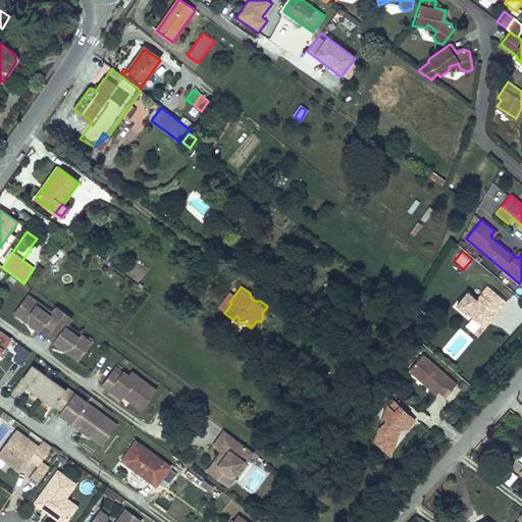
[(487,286),(475,301),(466,293),(456,305),(465,313),(479,325),(496,307),(499,309),(505,302),(487,286)]
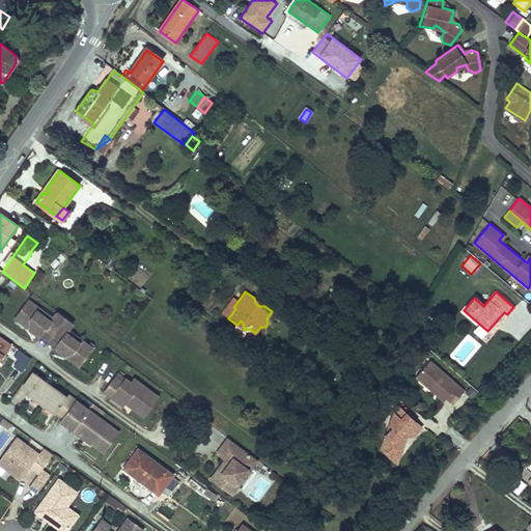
[(73,324),(58,313),(52,322),(40,312),(43,309),(29,300),(16,319),(40,336),(46,330),(61,341),(56,350),(79,368),(93,348),(81,338),(78,341),(67,333),(73,324)]
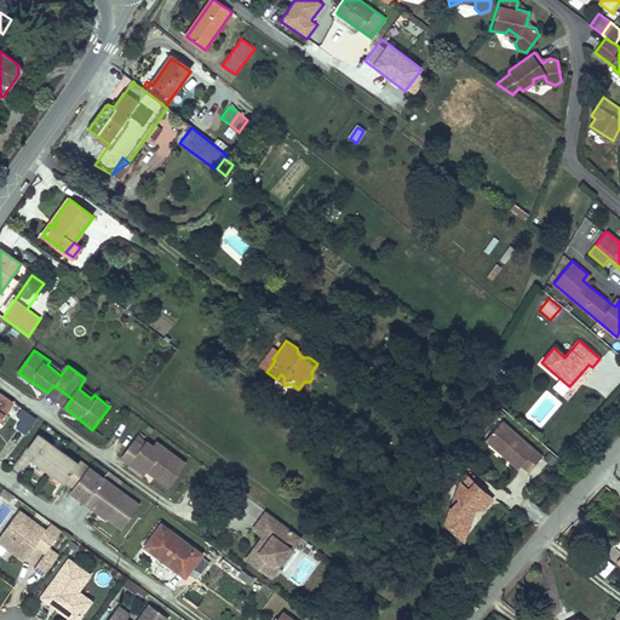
[(260,365),(268,371),(275,360),(273,359),(274,357),(268,354),(260,365)]
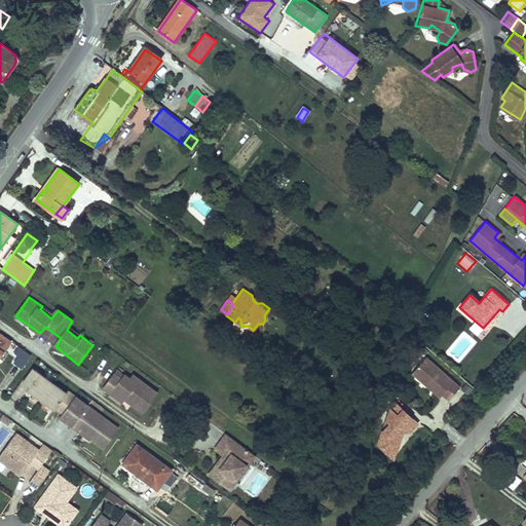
[(499,309),(483,328),(476,335),(480,338),(502,311),(499,309)]
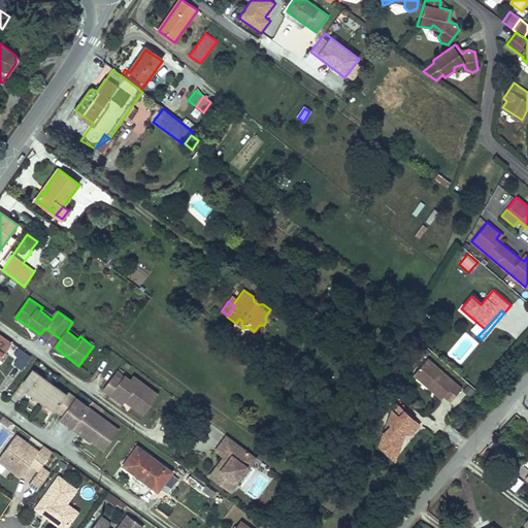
[(239,319),(236,323),(235,323),(231,328),(242,335),(244,332),(242,328),(241,321),(239,319)]
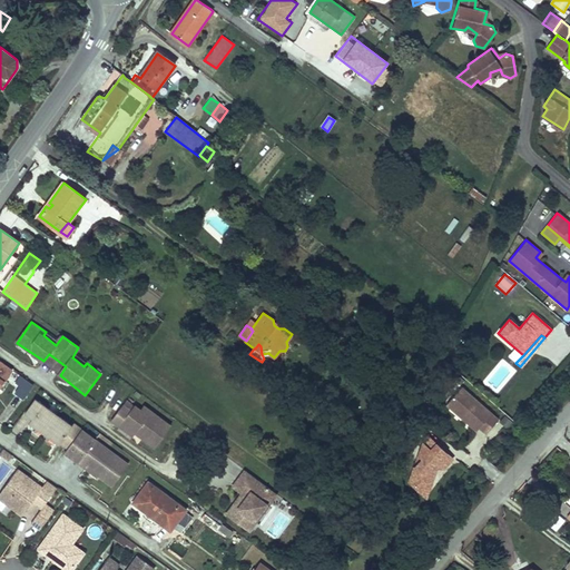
[(49,354),(43,361),(60,375),(66,366),(49,354)]
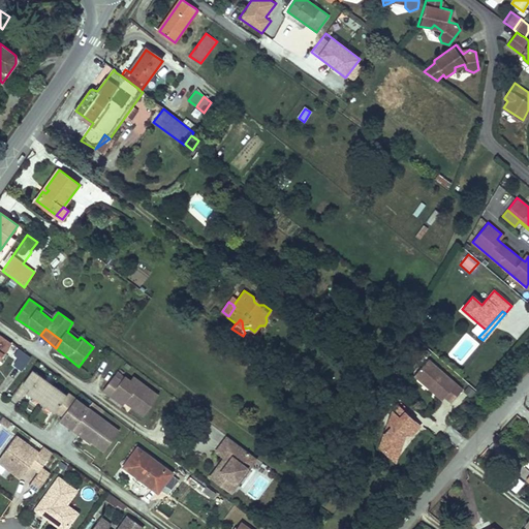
[(0,337),(0,360),(10,344),(0,337)]
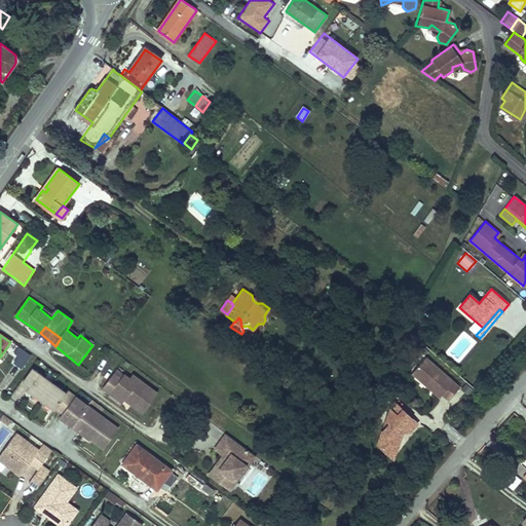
[(17,358),(13,365),(21,370),(30,357),(19,348),(13,354),(17,358)]
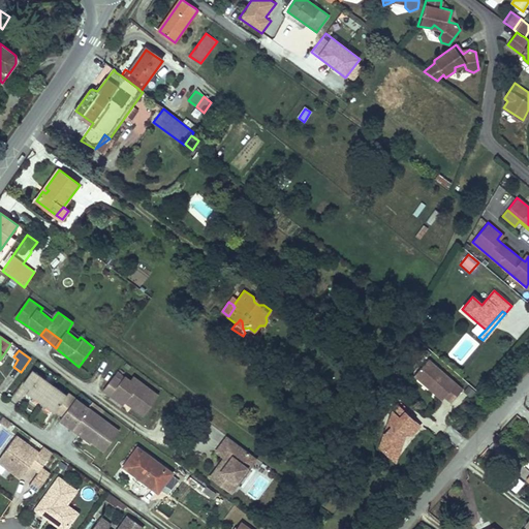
[(462,389),(428,359),(413,375),(424,384),(425,382),(428,385),(427,386),(441,400),(444,397),(450,402),(462,389)]
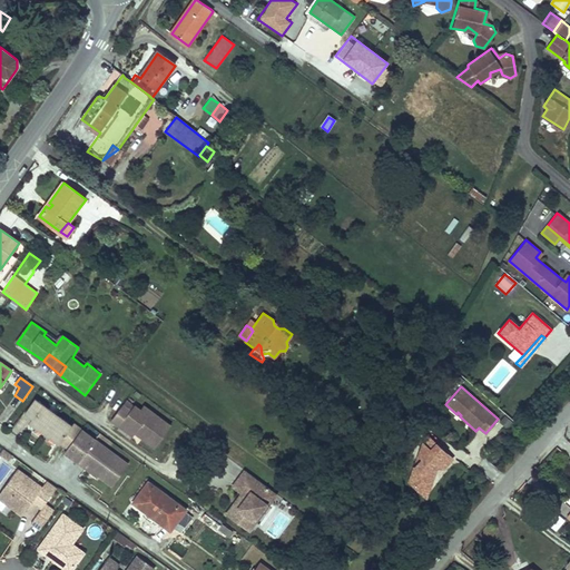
[(36,400),(26,413),(32,419),(30,422),(48,434),(59,443),(60,442),(68,448),(65,452),(87,468),(89,465),(100,473),(99,475),(114,485),(129,464),(74,423),(71,426),(36,400)]
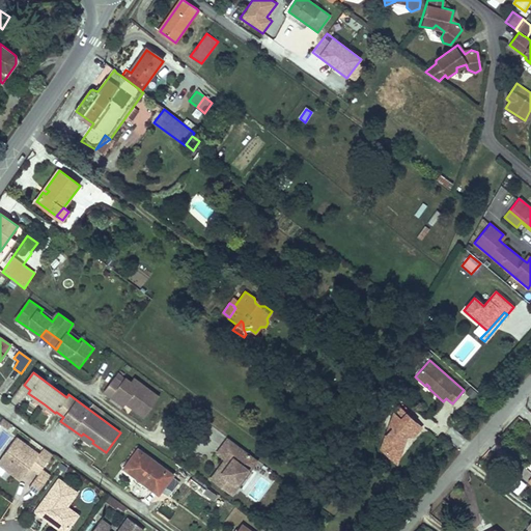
[(137,387),(130,382),(124,378),(121,382),(114,376),(104,392),(111,397),(113,394),(126,403),(144,417),(159,397),(140,383),(137,387)]
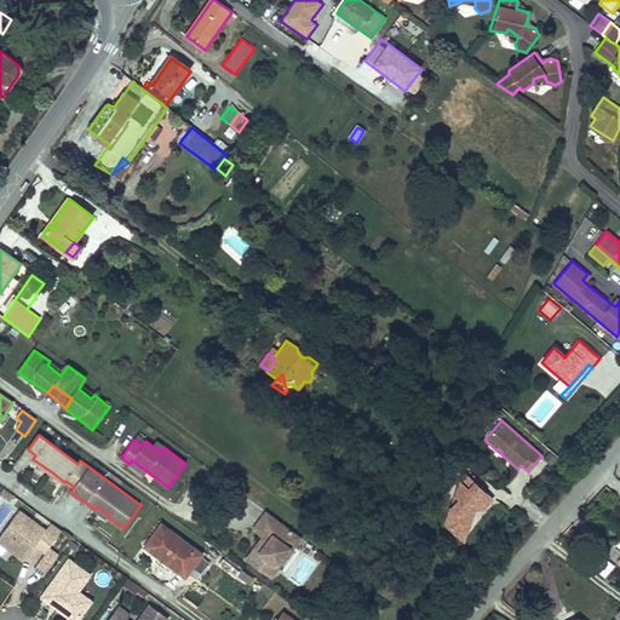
[(151,446),(160,452),(164,447),(155,441),(151,446)]
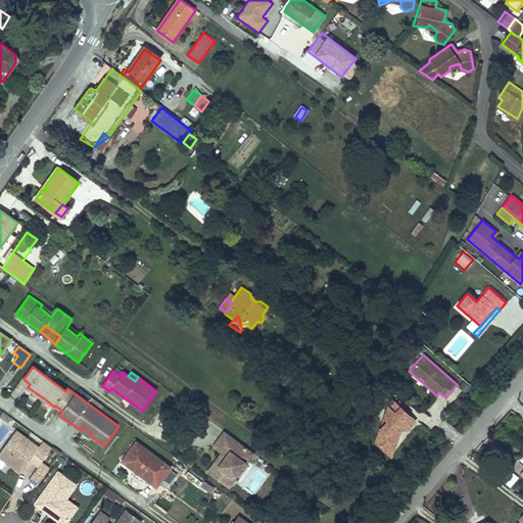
[(111,388),(109,391),(122,400),(124,397),(111,388)]
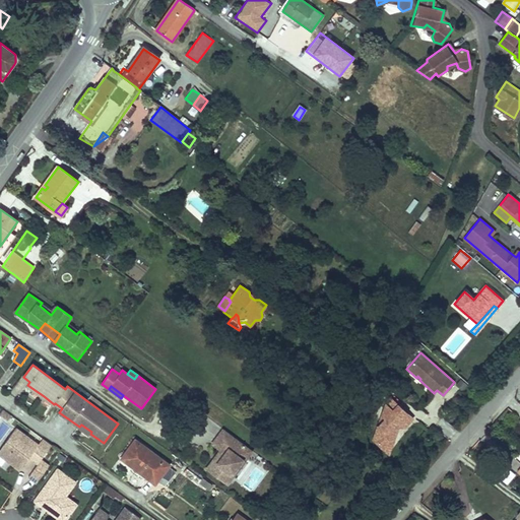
[(397,404),(388,396),(385,403),(392,410),(397,404)]
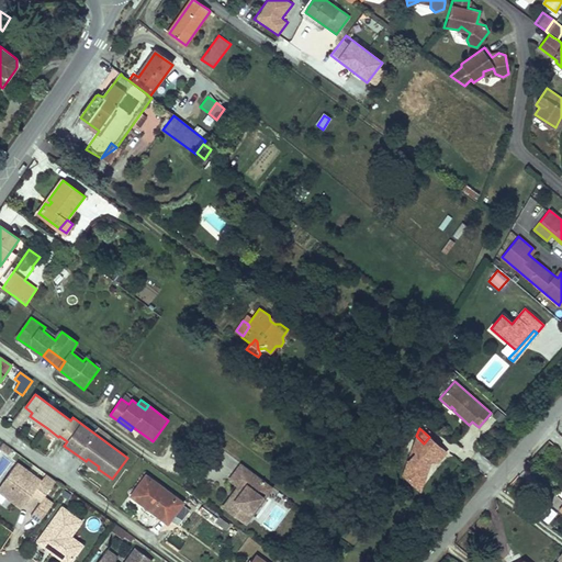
[(424,444),(416,436),(404,474),(416,485),(417,483),(424,463),(430,454),(437,460),(445,451),(429,437),(424,444)]
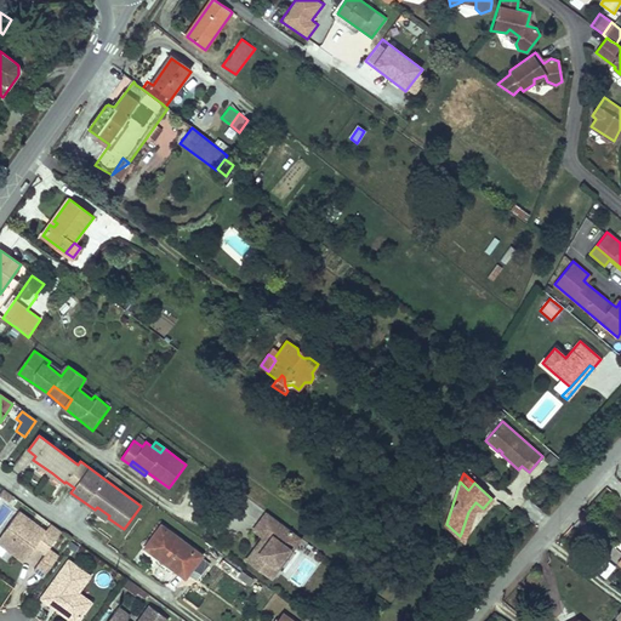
[(468,512),(461,534),(483,508),(476,502),(468,512)]
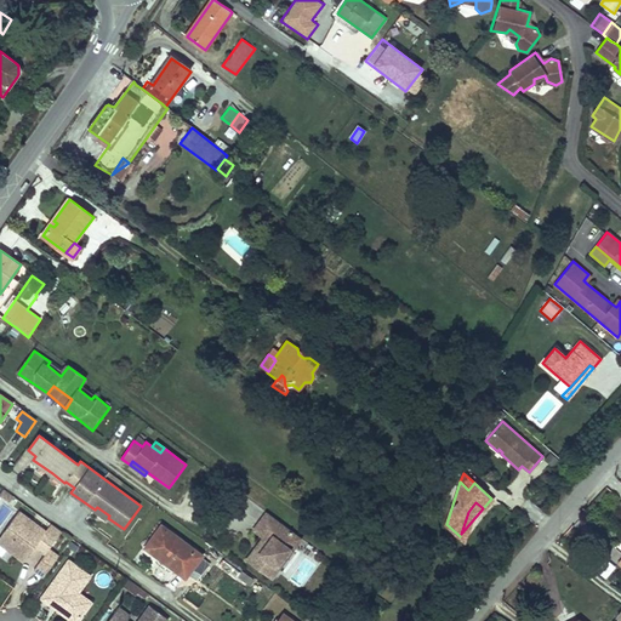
[(109,516),(97,507),(95,510),(107,519),(108,518),(109,516)]
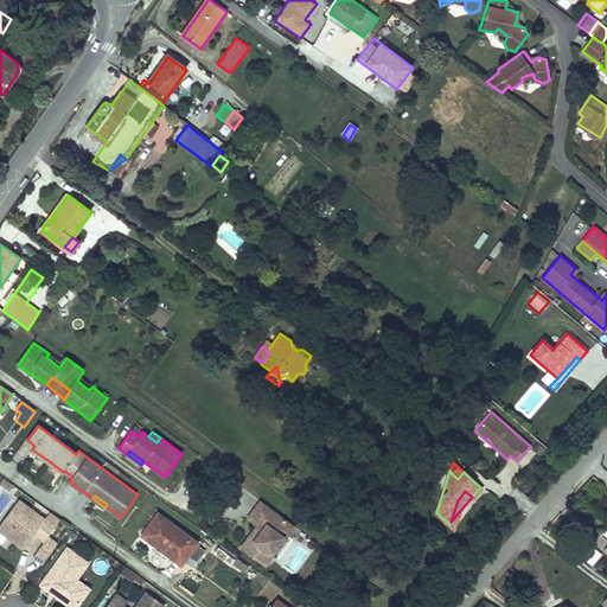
[(61,519),(50,511),(45,518),(18,499),(0,524),(0,531),(21,547),(24,543),(26,544),(36,532),(45,540),(61,519)]
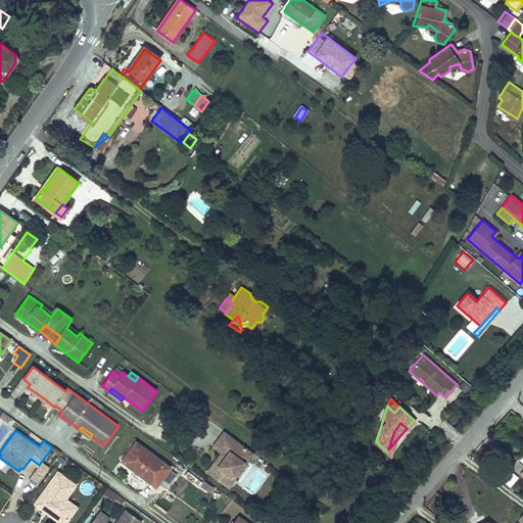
[(237,441),(230,435),(219,450),(227,457),(231,460),(228,465),(230,466),(226,472),(224,470),(217,479),(233,491),(240,482),(236,479),(247,465),(250,468),(258,457),(237,441)]
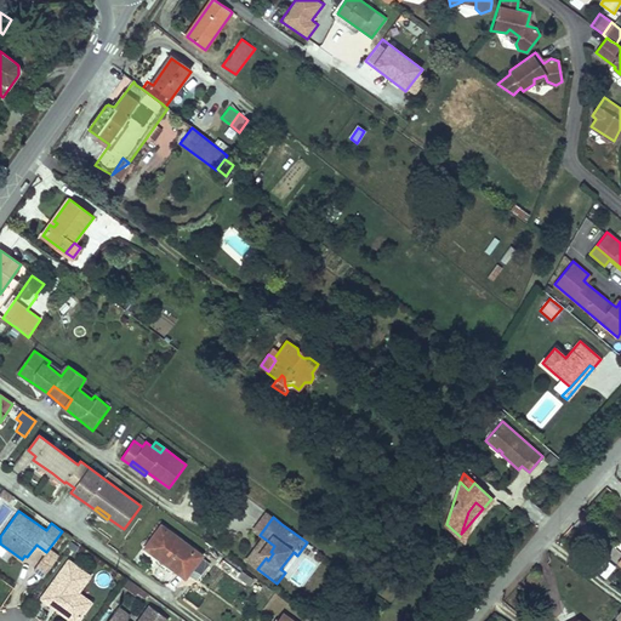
[(161,525),(146,546),(159,556),(158,558),(184,577),(201,556),(161,525)]
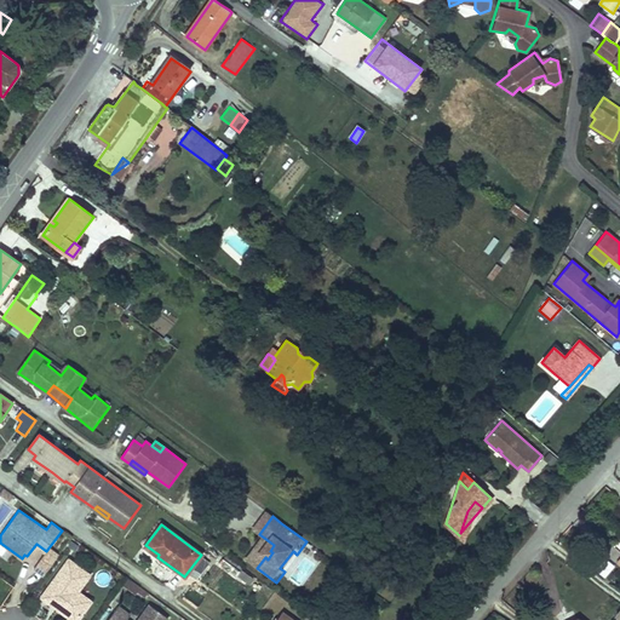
[(274,545),(269,541),(252,564),(257,568),(265,557),(268,560),(273,552),(270,551),(274,545)]
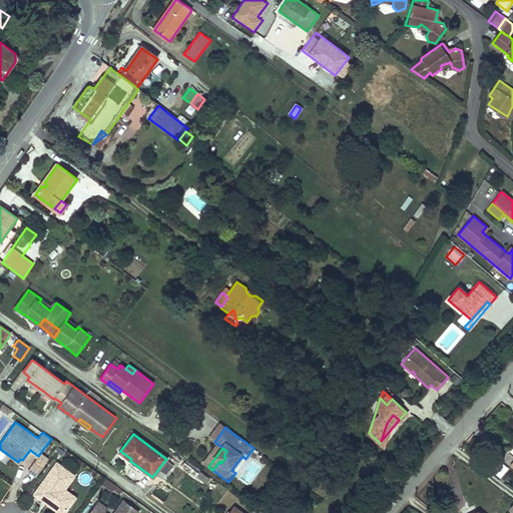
[(120,451),(119,453),(130,461),(131,459),(120,451)]
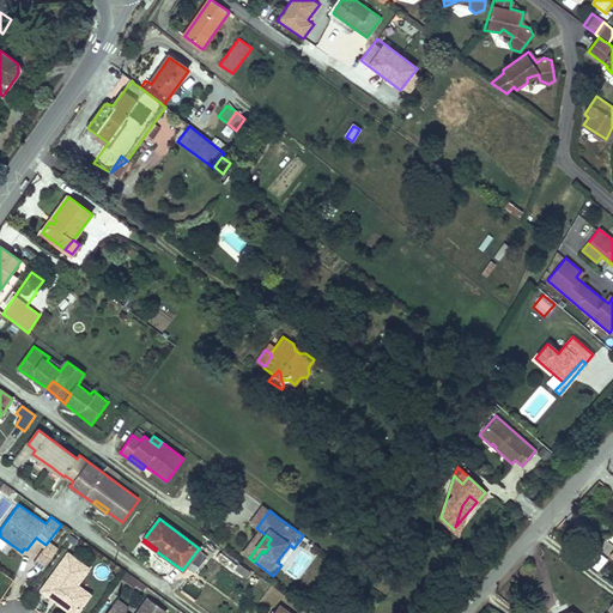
[(293,548),(290,545),(277,562),(281,565),(283,565),(295,548),(293,548)]
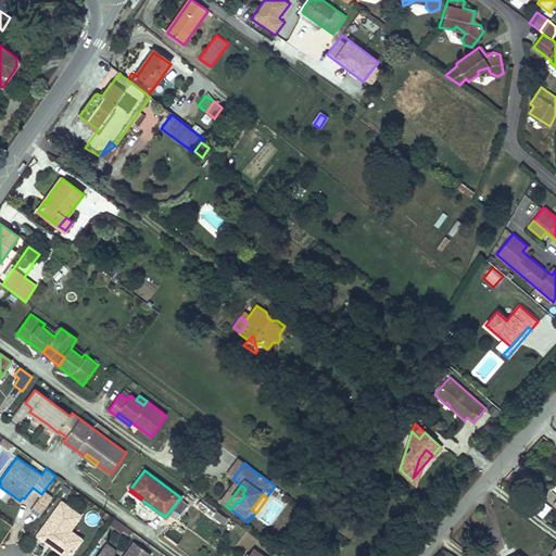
[(213,513),(215,510),(215,509),(201,498),(199,503),(213,513)]
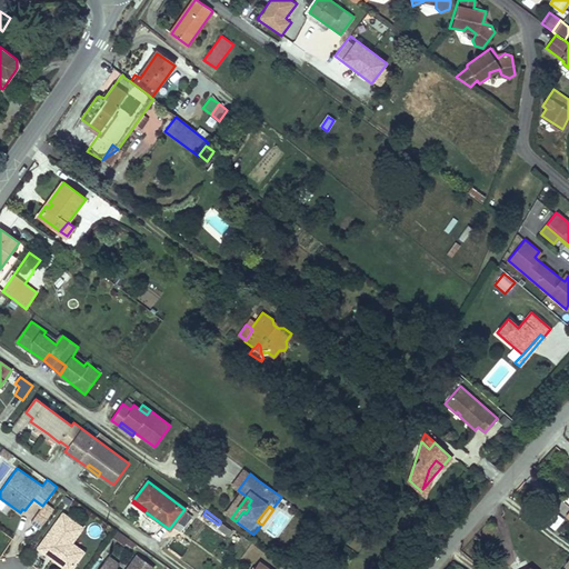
[(185,511),(179,525),(186,528),(191,515),(185,511)]
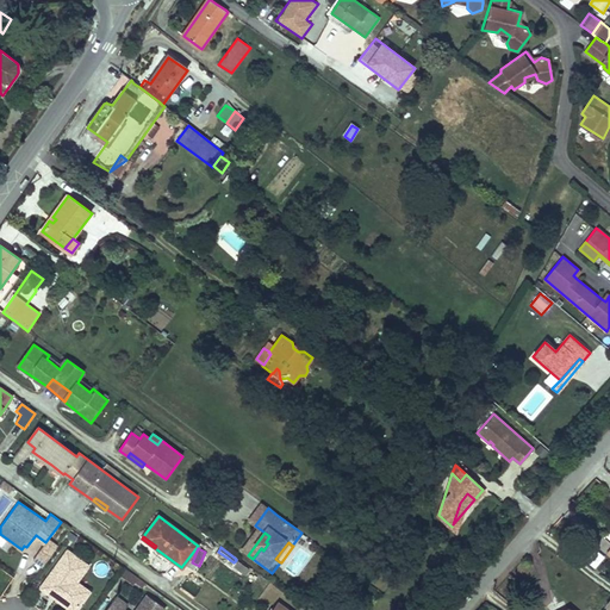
[(89,566),(67,549),(41,587),(50,595),(51,592),(57,596),(55,598),(70,609),(75,609),(85,598),(76,592),(75,584),(78,582),(89,566)]
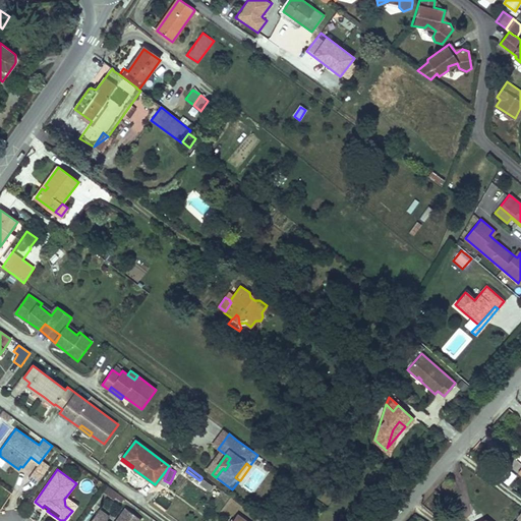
[(199,480),(186,471),(183,475),(196,484),(197,483),(199,480)]
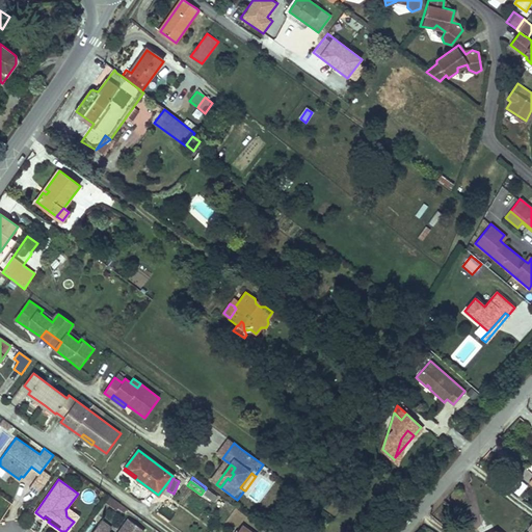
[(206,488),(204,490),(202,494),(212,502),(216,497),(206,488)]
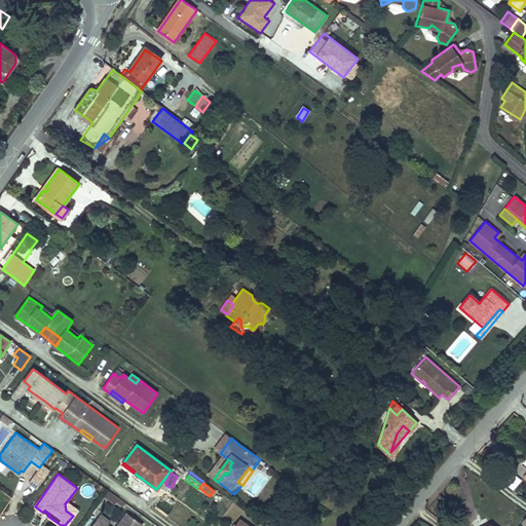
[(118,498),(110,492),(107,497),(115,503),(118,498)]
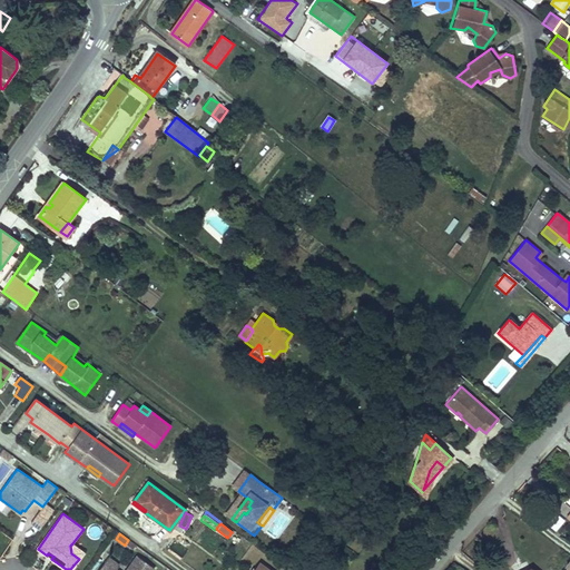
[(169,549),(182,558),(187,550),(176,541),(169,549)]
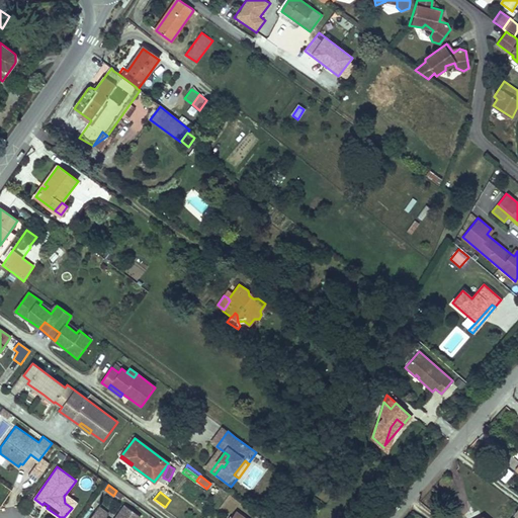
[(77,502),(66,494),(64,496),(65,503),(72,508),(77,502)]
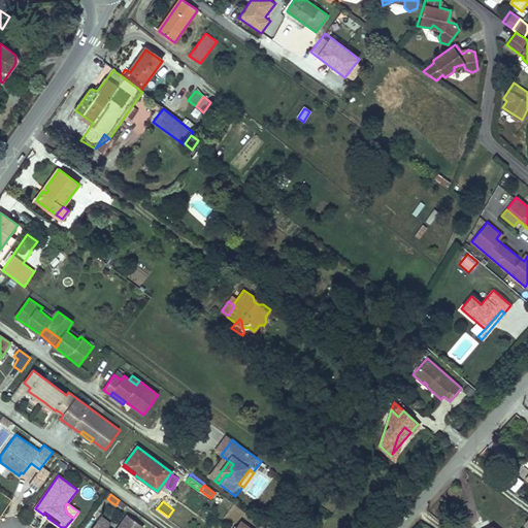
[(110,523),(101,517),(92,527),(141,527),(142,527),(127,515),(117,527),(108,527),(107,527),(110,523)]
